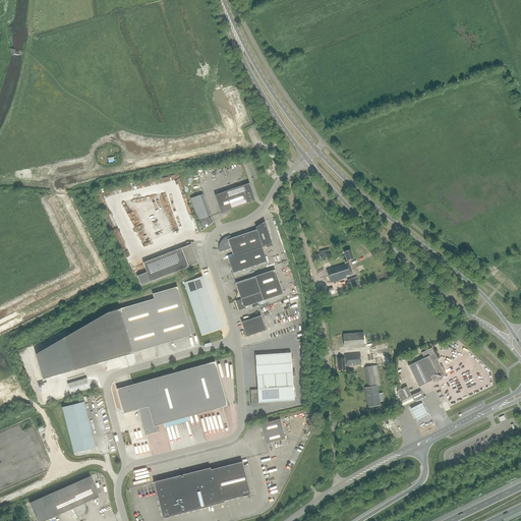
[(255,201),(249,184),(215,195),(221,213),(255,201)]
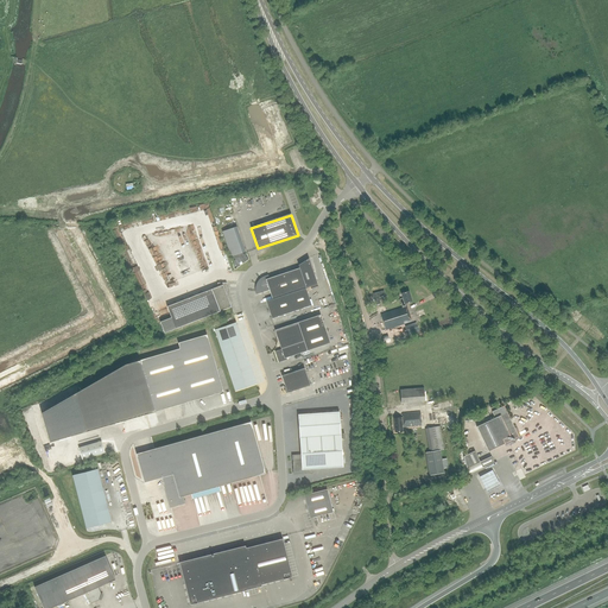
[(248,260),(245,254),(244,255),(242,254),(246,253),(236,227),(222,233),(232,258),(233,257),(235,260),(233,263),(236,268),(248,260)]
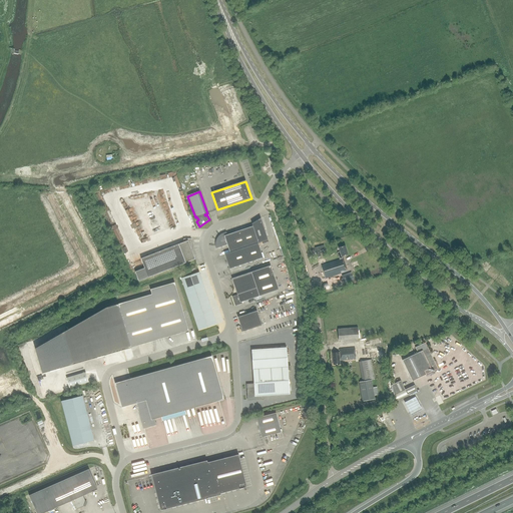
[(229,252),(259,242),(268,239),(261,218),(251,224),(252,226),(226,235),(226,233),(223,233),(221,235),(219,236),(217,238),(216,240),(216,243),(216,245),(216,248),(227,244),(229,252)]
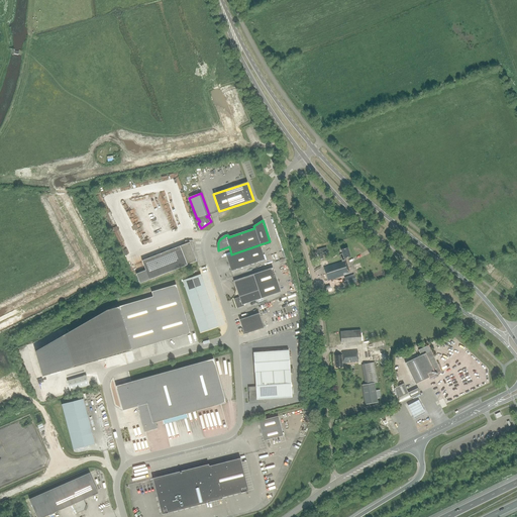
[(142,261),(149,280),(197,262),(193,252),(193,241),(185,241),(186,244),(142,261)]
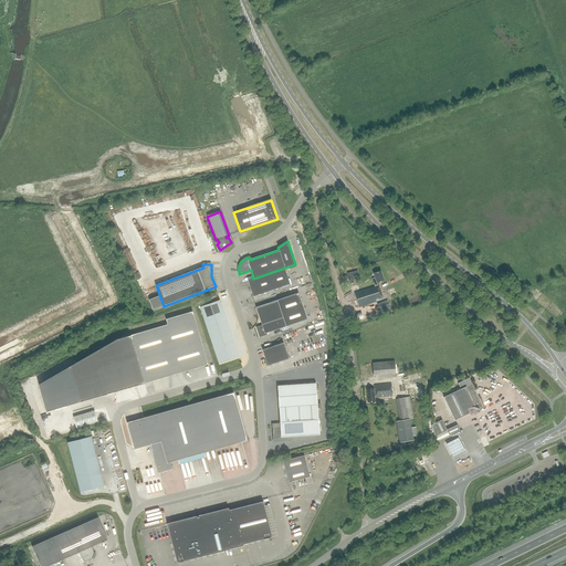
[(284,269),(248,281),(253,296),(290,284),(284,269)]
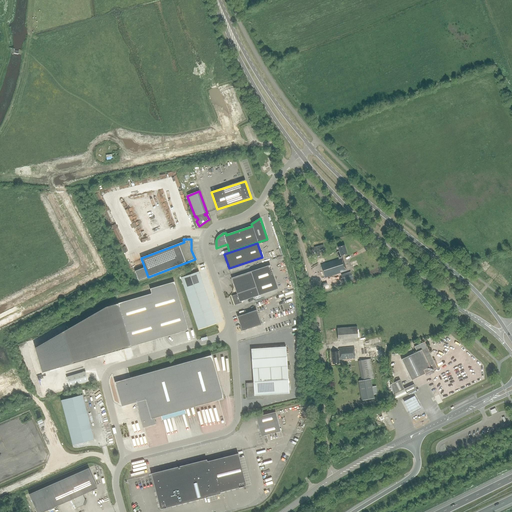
[(341,256),(347,254),(344,245),(338,247),(339,251),(336,252),(339,259),(320,265),(325,278),(346,271),(343,258),(342,258),(341,256)]
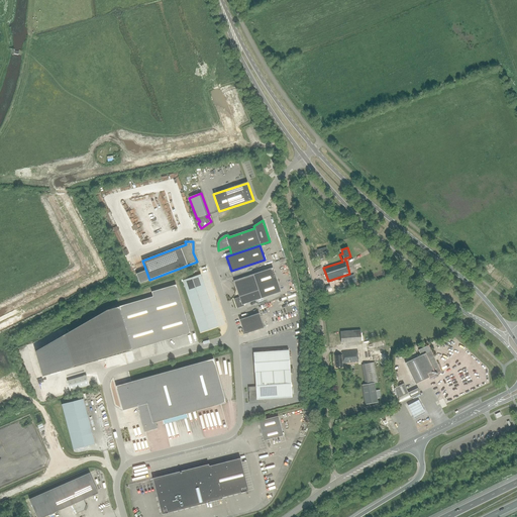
[(243,305),(243,304),(281,292),(273,268),(234,281),(239,298),(237,299),(236,299),(235,301),(235,302),(236,306),(237,307),(238,307),(240,307),(242,306),(243,305)]
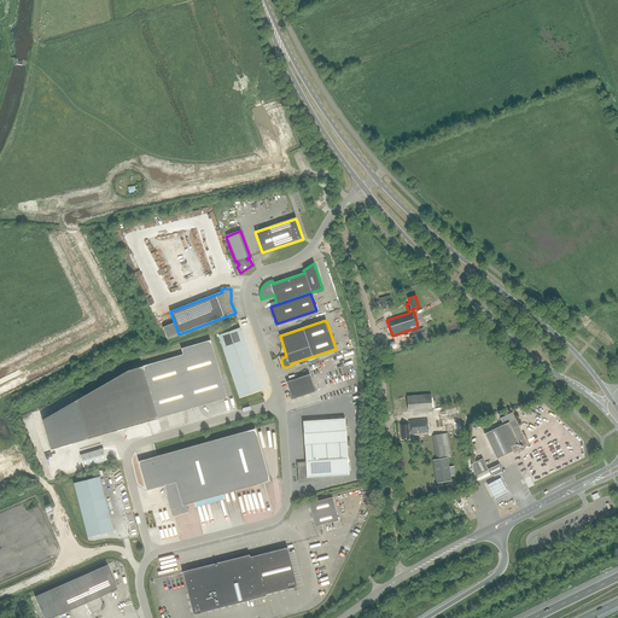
[(219,336),(240,398),(262,391),(240,328),(219,336)]
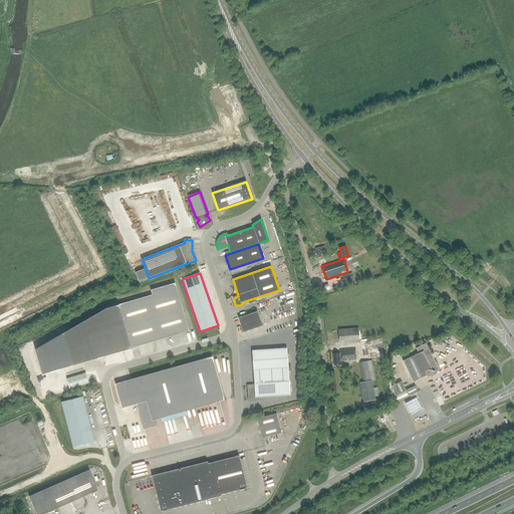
[(351,273),(342,276),(344,283),(353,280),(351,273)]
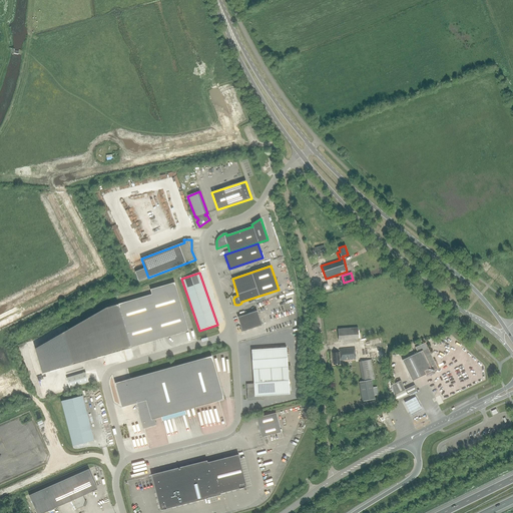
[(189,331),(174,283),(150,290),(152,295),(118,304),(130,348),(189,331)]
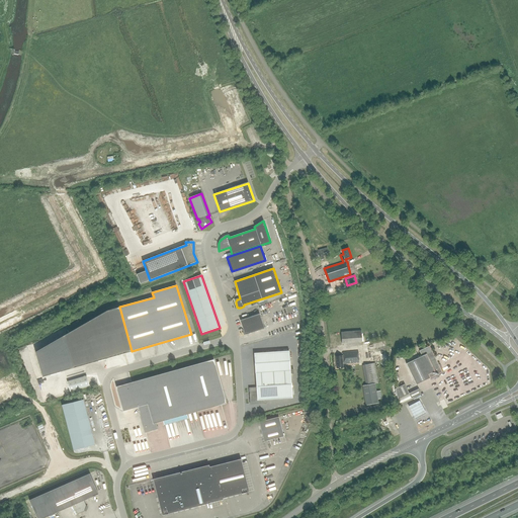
[(75,368),(132,351),(119,307),(106,311),(65,336),(75,368)]
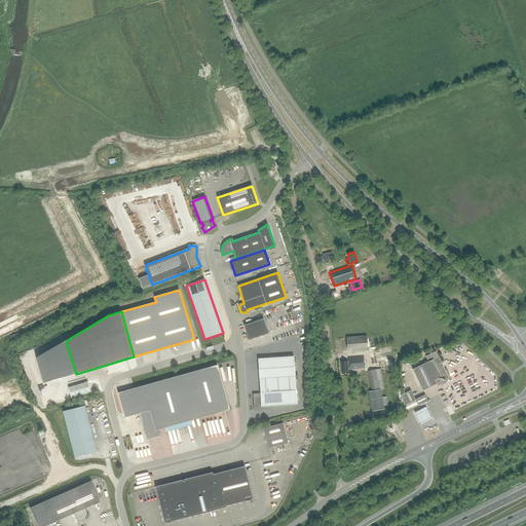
[(268,334),(264,318),(246,325),(246,326),(245,326),(250,339),(254,337),(254,338),(268,334)]
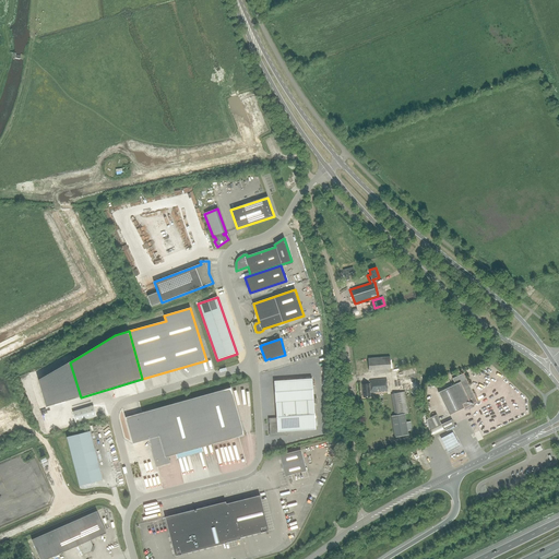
[(390,357),(368,358),(369,370),(391,369),(390,357)]
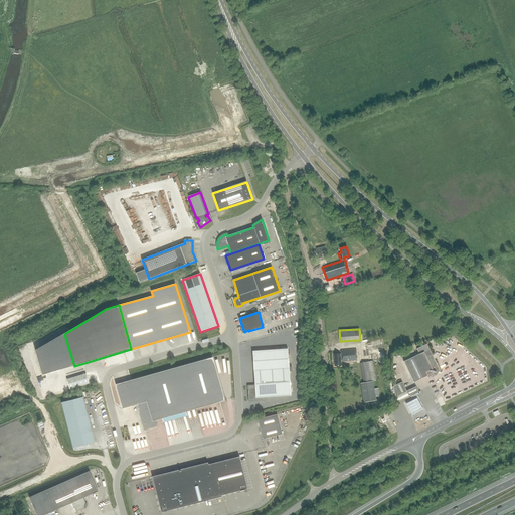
[(74,366),(64,334),(37,350),(45,375),(74,366)]
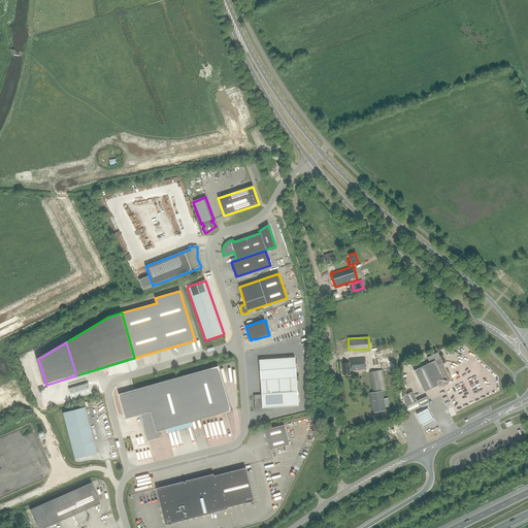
[(424,392),(451,380),(449,376),(437,353),(427,358),(430,363),(414,370),(424,392)]
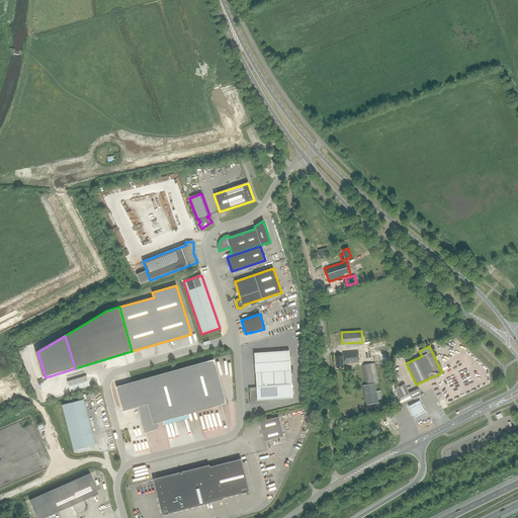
[(289,351),(277,352),(279,371),(290,370),(289,351)]
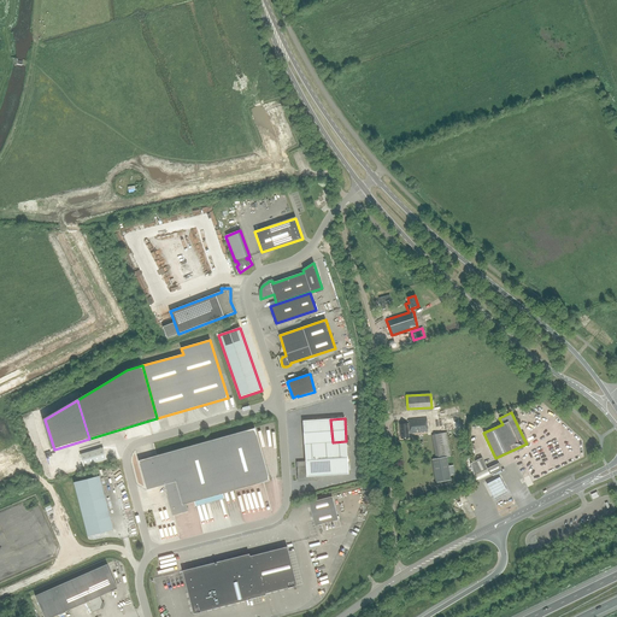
[(401,439),(409,438),(409,434),(412,433),(412,434),(428,433),(427,418),(409,419),(409,423),(400,424),(401,439)]
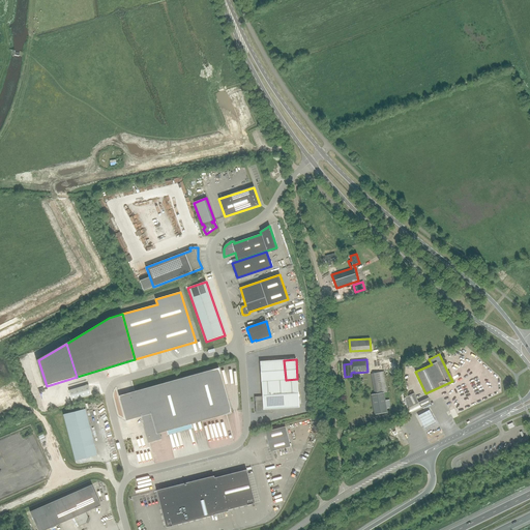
[(262,382),(286,380),(284,360),(260,361),(262,382)]
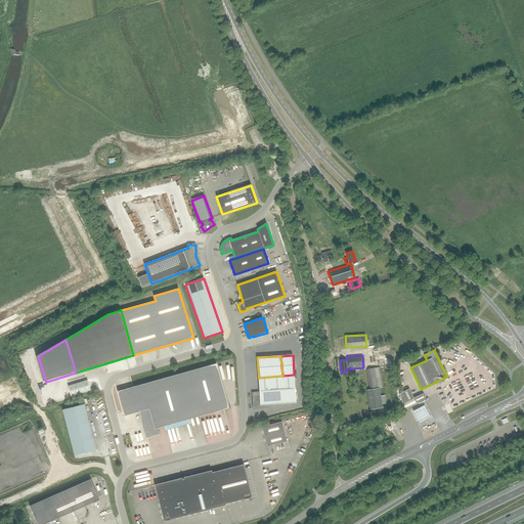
[(125,417),(140,411),(147,438),(160,434),(158,428),(229,408),(217,363),(118,391),(125,417)]
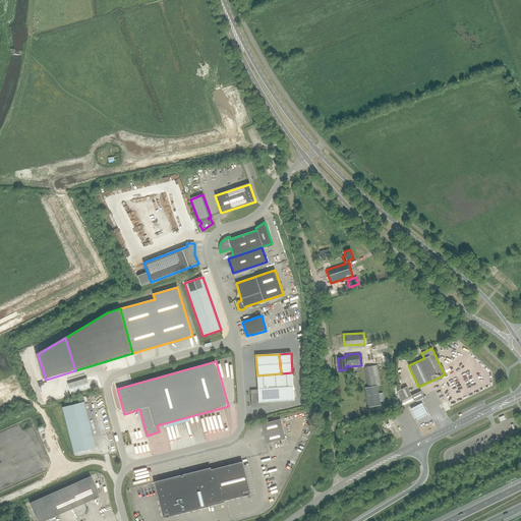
[(377,386),(381,386),(377,365),(364,367),(367,388),(377,386)]
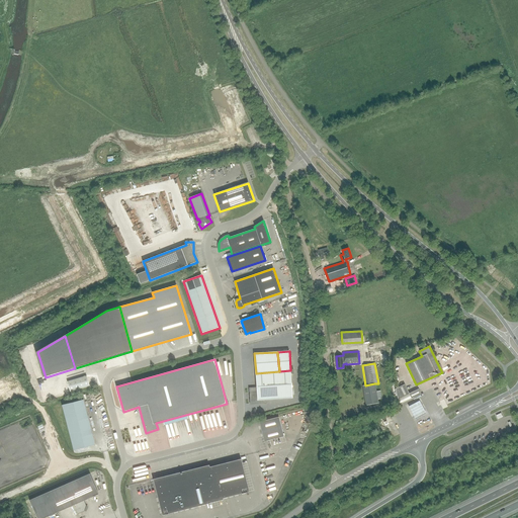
[(279,371),(256,373),(257,389),(250,389),(251,404),(266,403),(266,400),(292,398),(290,370),(279,371)]
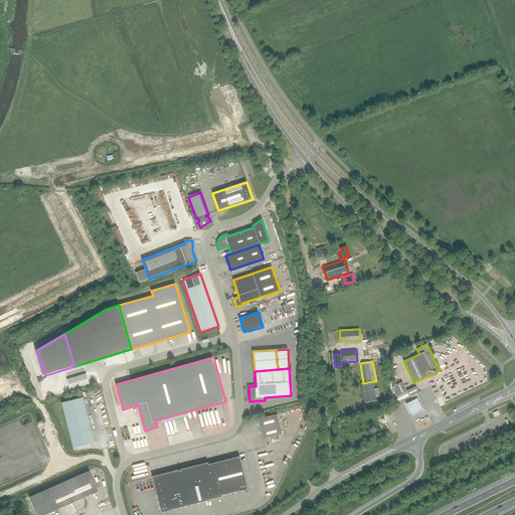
[(64,378),(67,389),(88,383),(84,372),(64,378)]
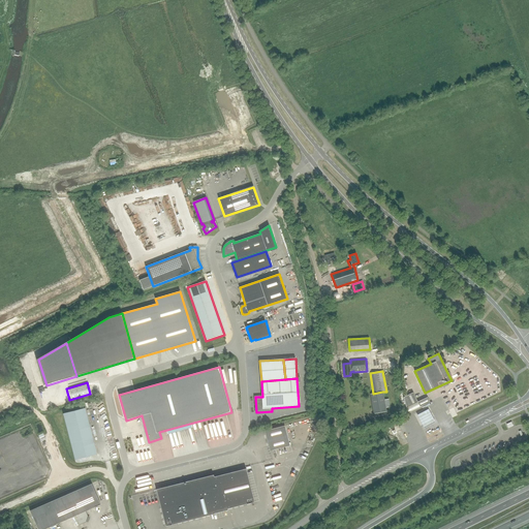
[(427,397),(417,402),(412,393),(403,397),(407,412),(430,402),(427,397)]
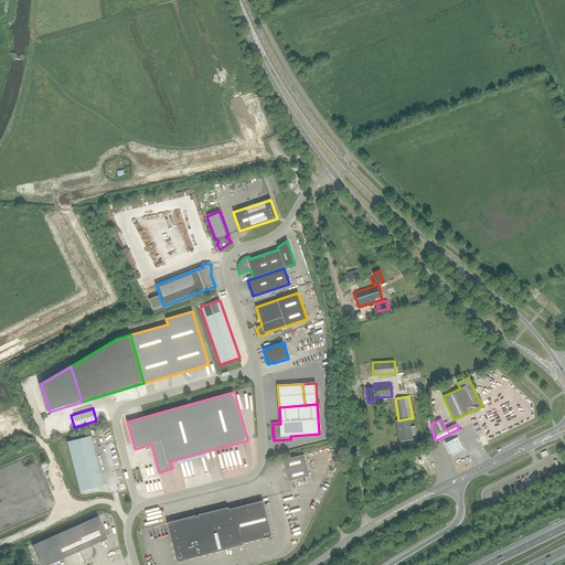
[(81,491),(105,484),(92,436),(68,443),(81,491)]
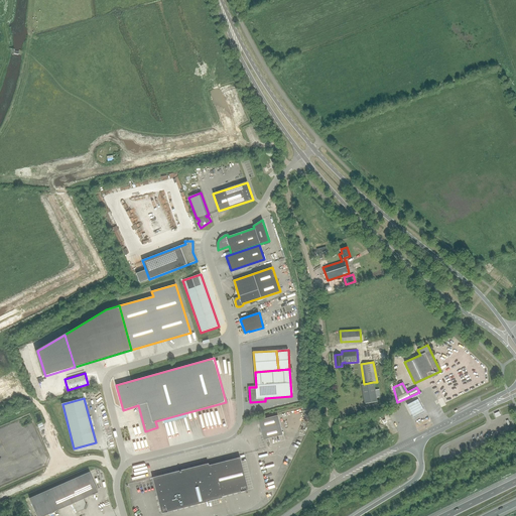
[(417,400),(407,405),(414,417),(424,412),(417,400)]
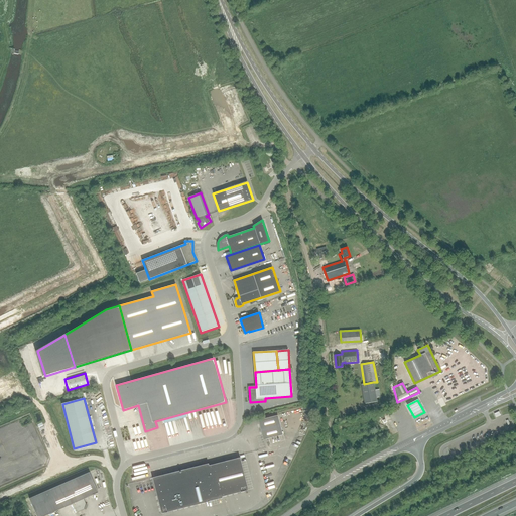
[(263,439),(283,434),(278,415),(258,420),(263,439)]
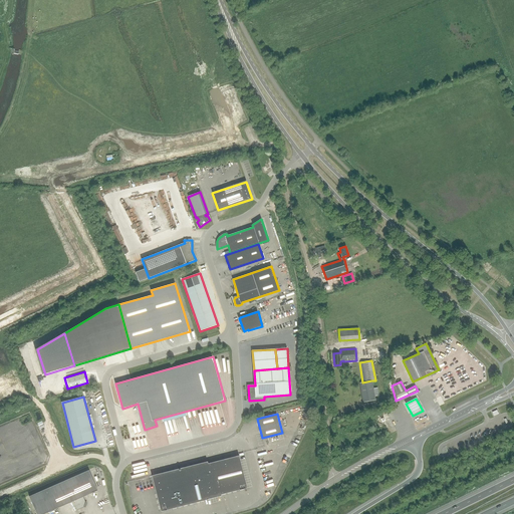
[(248,487),(240,456),(208,464),(207,461),(153,475),(162,511),(217,497),(217,495),(248,487)]
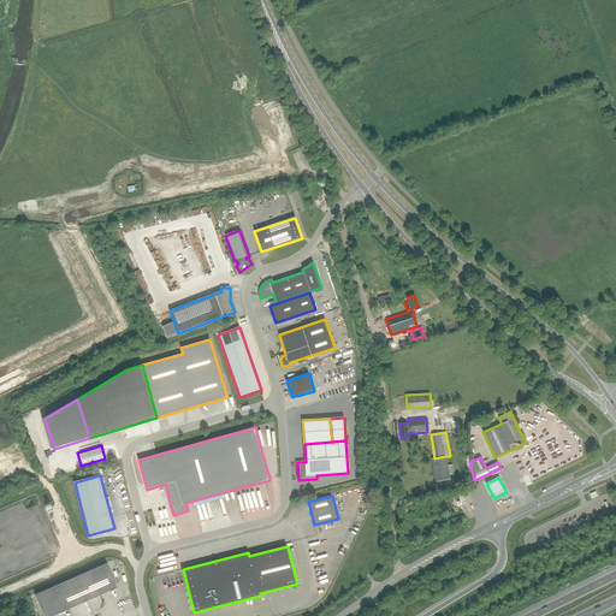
[(36,594),(45,615),(53,615),(89,600),(92,606),(94,605),(96,610),(102,608),(105,604),(101,596),(118,587),(107,563),(36,594)]
